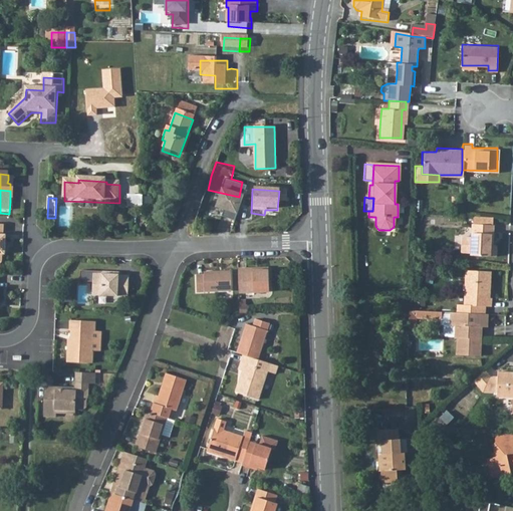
[(491,224),(473,223),(472,223),(471,255),(496,256),(496,244),(492,244),(493,224),(491,224)]
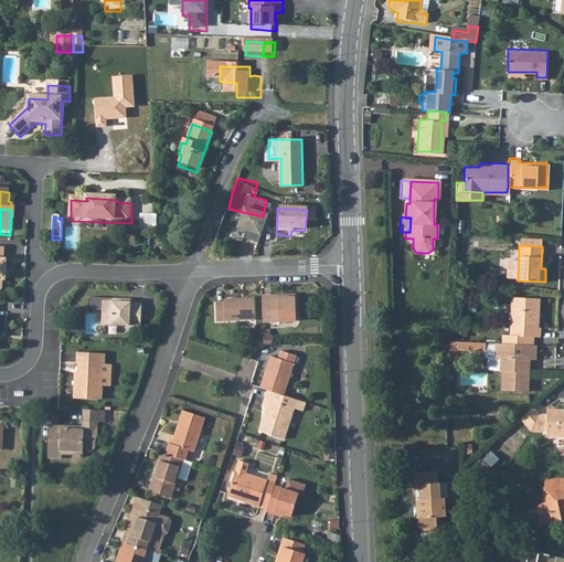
[(272,294),(263,294),(263,320),(297,320),(297,297),(272,297),(272,294)]
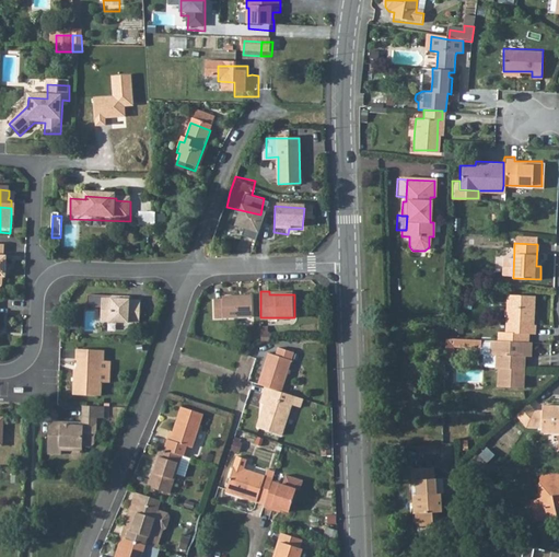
[(223,297),(214,298),(214,317),(253,316),(252,294),(222,296),(223,297)]
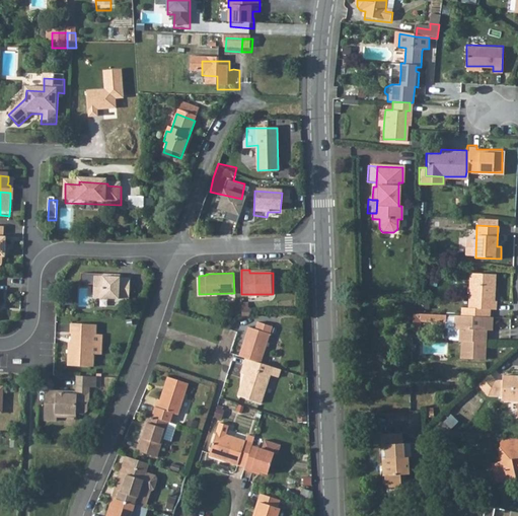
[(490,309),(496,309),(496,301),(492,301),(492,297),(493,291),(494,291),(495,274),(470,274),(469,308),(461,307),(461,316),(477,316),(477,308),(490,309)]
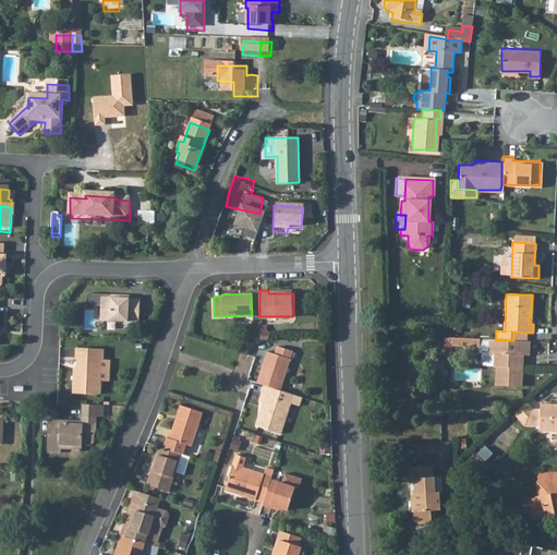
[(110,299),(86,298),(85,310),(100,311),(100,324),(138,326),(140,303),(129,302),(129,299),(118,299),(117,301),(110,301),(110,299)]
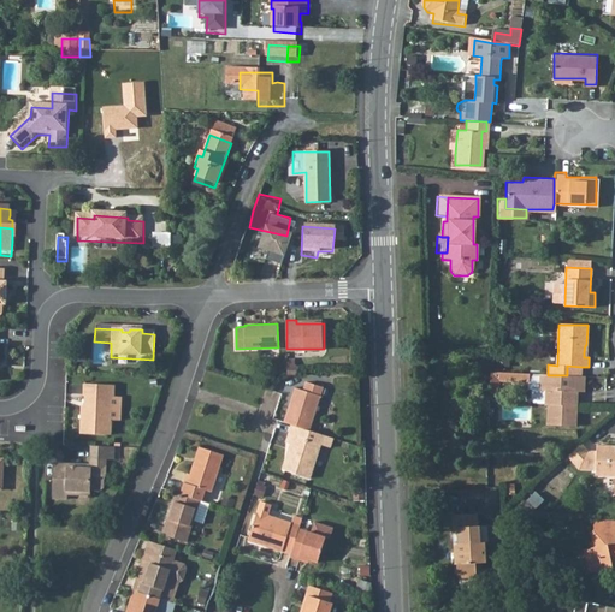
[(581,367),(567,366),(567,375),(581,375),(581,367)]
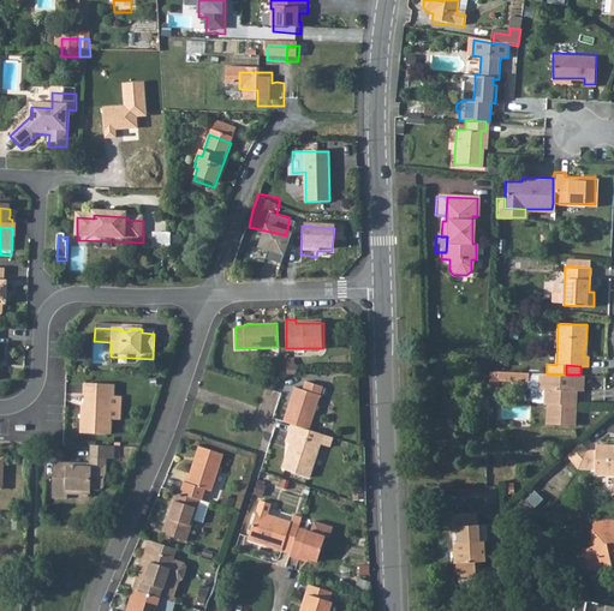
[(490,372),(490,393),(499,393),(500,382),(523,383),(528,379),(528,372),(490,372)]
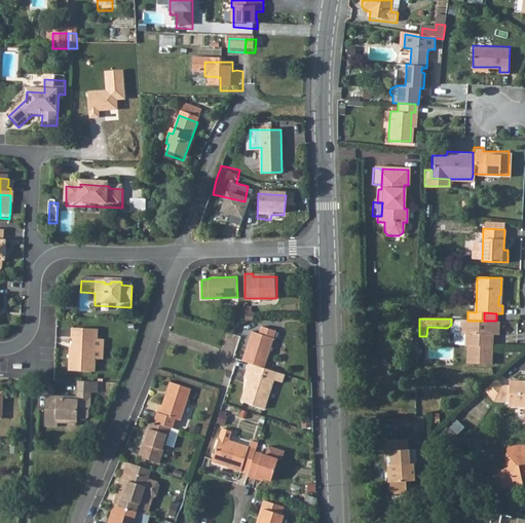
[(467,321),(460,320),(459,333),(453,332),(452,342),(454,343),(464,344),(463,346),(467,346),(467,363),(491,363),(492,346),(489,346),(490,333),(498,334),(498,322),(496,321),(484,321),(467,321)]
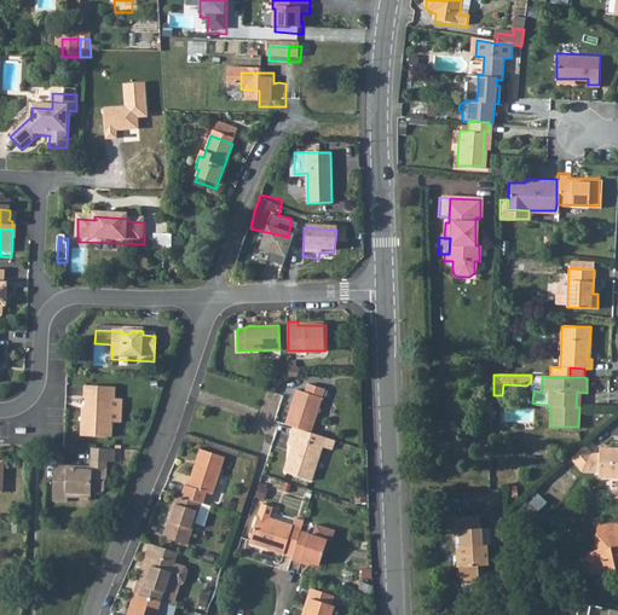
[(298,389),(287,424),(293,425),(312,431),(325,389),(310,384),(307,392),(298,389)]
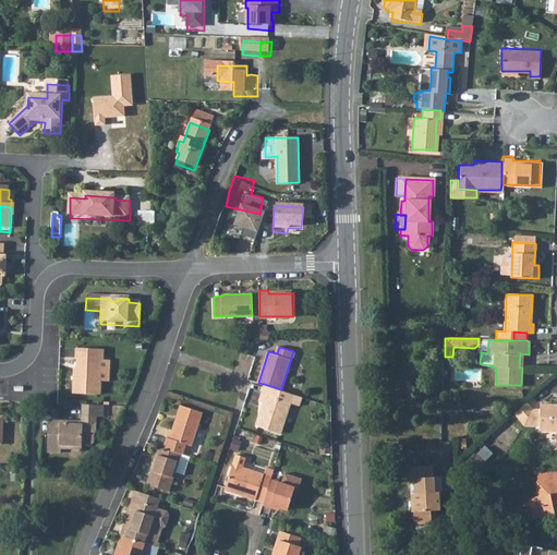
[(104,353),(75,352),(75,363),(76,363),(76,377),(73,377),(73,397),(100,398),(101,385),(100,385),(100,364),(104,364),(104,353)]
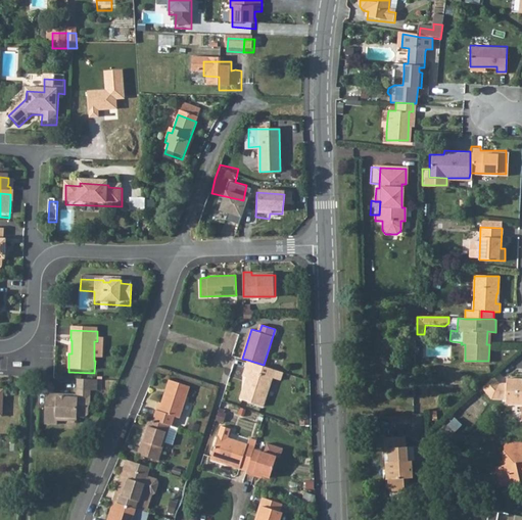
[(242,390),(239,398),(263,406),(272,377),(280,380),(282,372),(264,365),(247,360),(242,375),(248,377),(243,390),(242,390)]
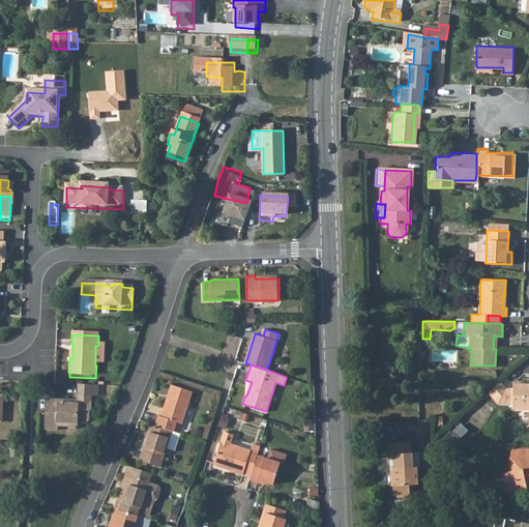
[(160,407),(154,425),(173,431),(176,421),(182,423),(193,391),(172,384),(164,408),(160,407)]
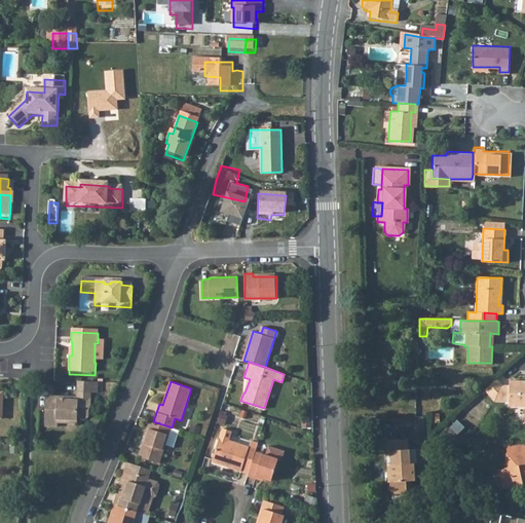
[(497,382),(485,394),(493,403),(508,404),(507,409),(524,409),(523,425),(524,426),(524,387),(524,383),(509,382),(509,387),(501,387),(497,382)]
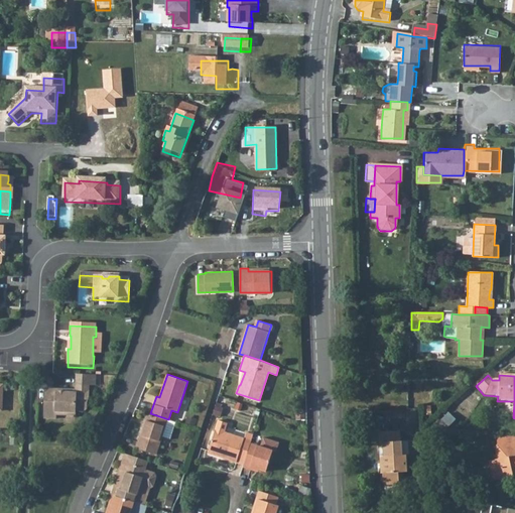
[(77,377),(76,387),(89,387),(96,387),(96,377),(77,377)]
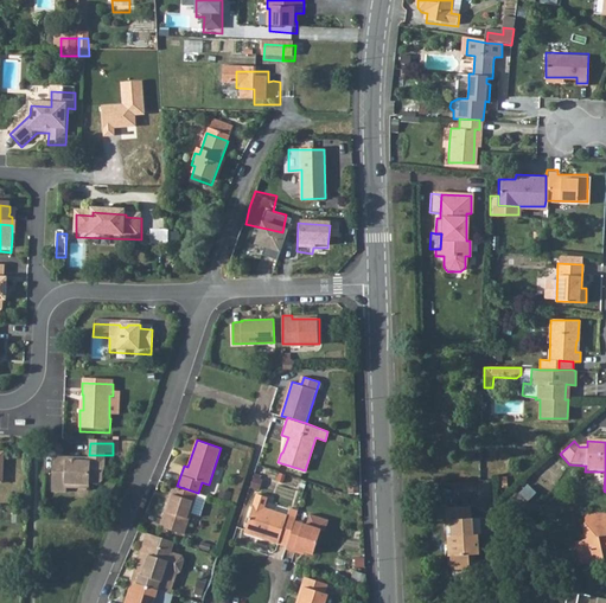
[(104,455),(89,455),(89,464),(82,464),(82,461),(55,461),(53,485),(67,485),(65,491),(89,492),(89,487),(99,487),(102,483),(103,473),(104,473),(104,455)]
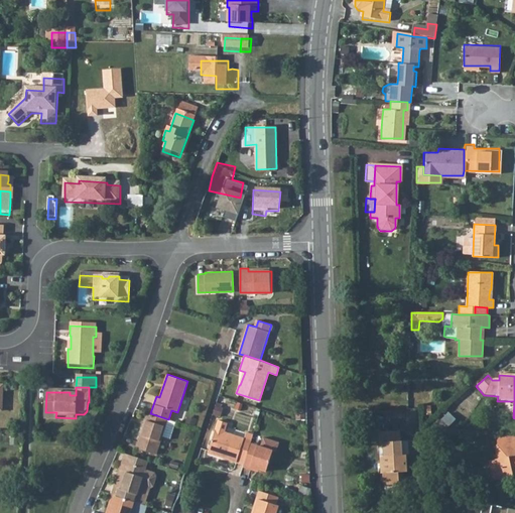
[(217,407),(214,416),(221,418),(224,409),(217,407)]
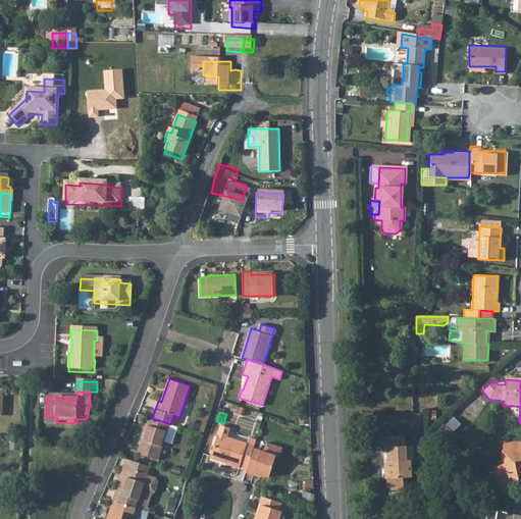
[(57,417),(46,417),(46,426),(56,427),(56,422),(57,417)]
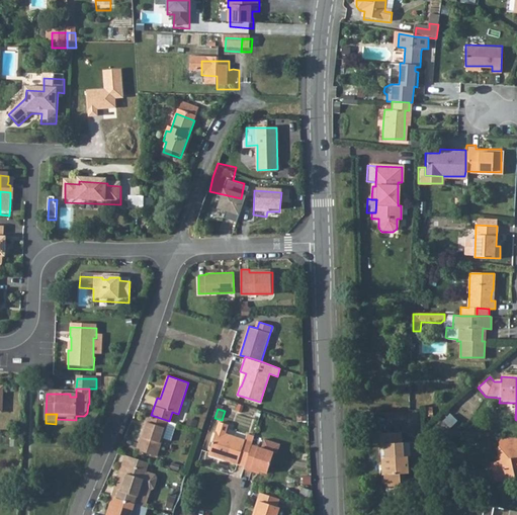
[(151,415),(148,414),(137,448),(157,454),(162,439),(163,439),(164,436),(171,439),(176,423),(169,421),(151,415)]
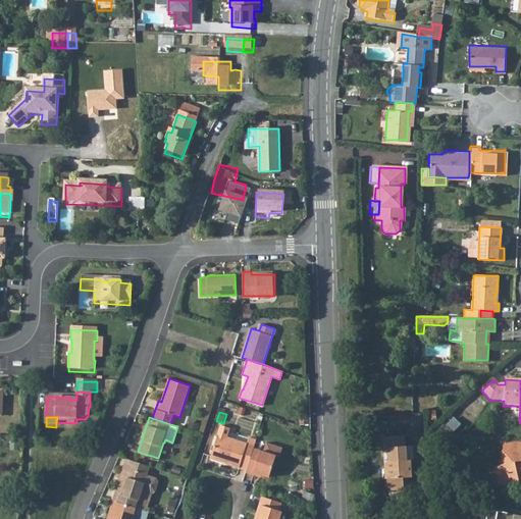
[(229,428),(220,425),(209,459),(239,468),(240,464),(247,466),(253,447),(226,437),(229,428)]
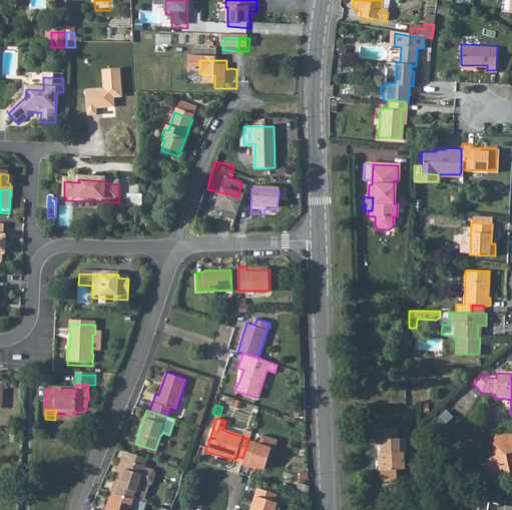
[(400,432),(379,432),(379,449),(383,449),(382,457),(379,457),(379,475),(381,475),(381,480),(385,486),(393,486),(397,480),(401,480),(401,473),(407,473),(407,457),(401,457),(401,443),(400,443),(400,432)]
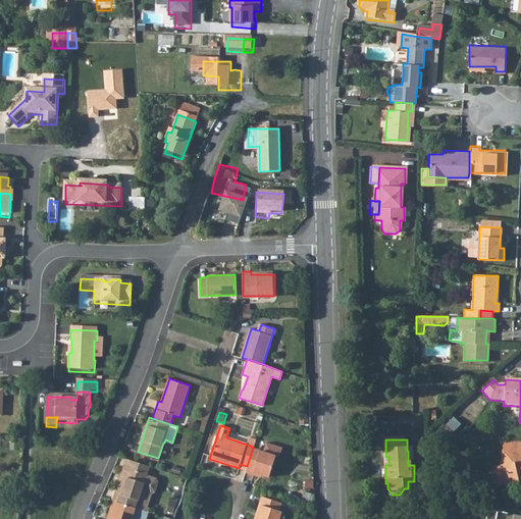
[(520,443),(506,443),(506,451),(520,451),(520,443)]
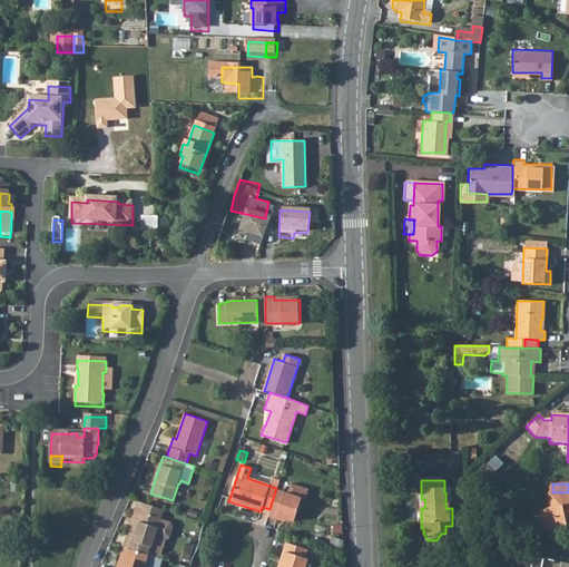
[(270,509),(267,516),(276,518),(277,516),(293,521),(301,499),(276,491),(270,509)]
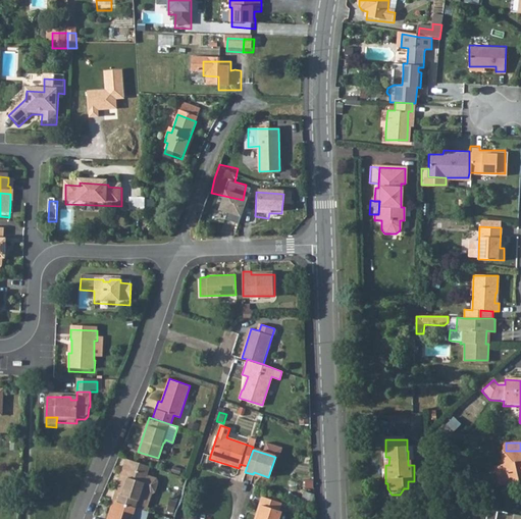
[(498,467),(501,484),(511,482),(512,486),(520,485),(520,481),(520,451),(506,451),(506,459),(506,466),(498,467)]
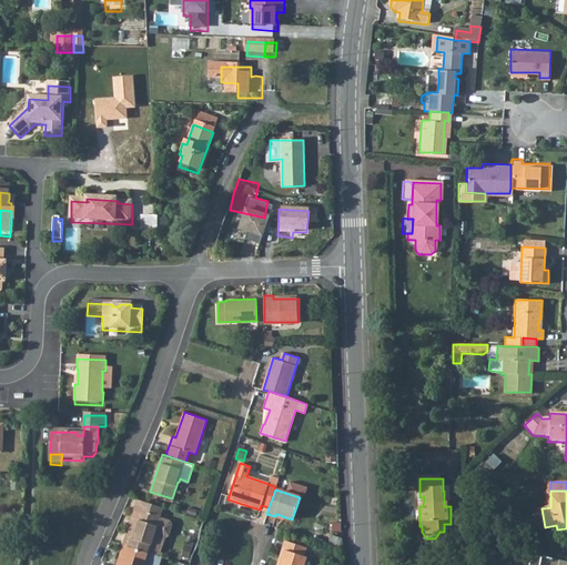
[(139,510),(160,516),(163,507),(137,498),(125,535),(130,537),(139,510)]
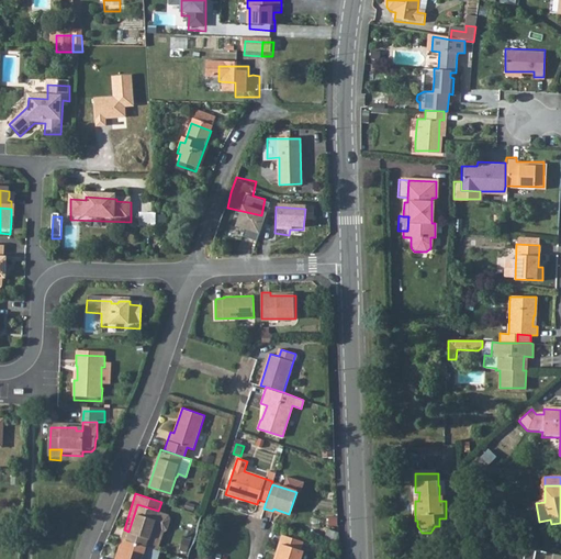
[(145,546),(158,549),(160,541),(149,538),(153,528),(164,532),(167,529),(170,518),(168,515),(158,512),(158,511),(137,504),(128,532),(124,529),(121,538),(122,538),(127,539),(145,546)]
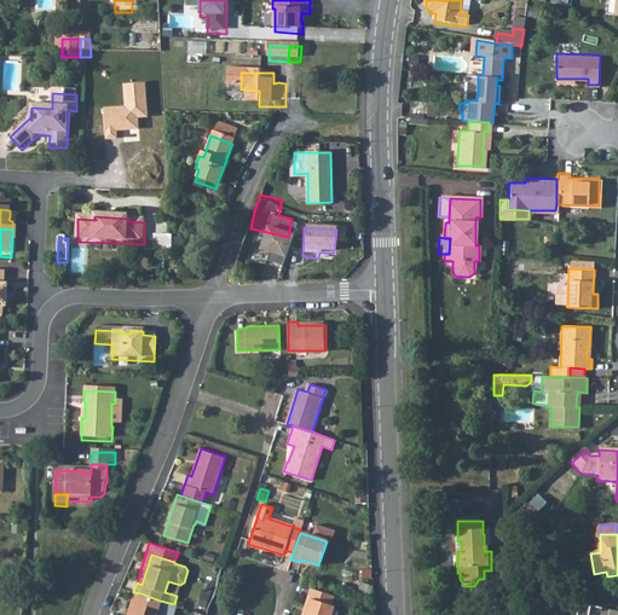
[(165,592),(177,596),(180,585),(168,581),(165,592)]
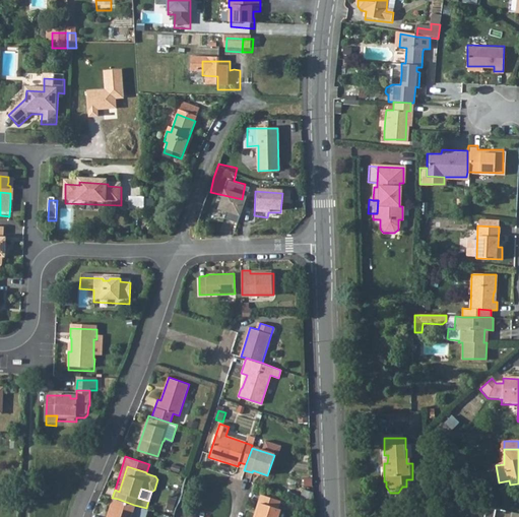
[(258,513),(256,516),(279,516),(281,510),(279,509),(281,501),(261,495),(256,512),(258,513)]
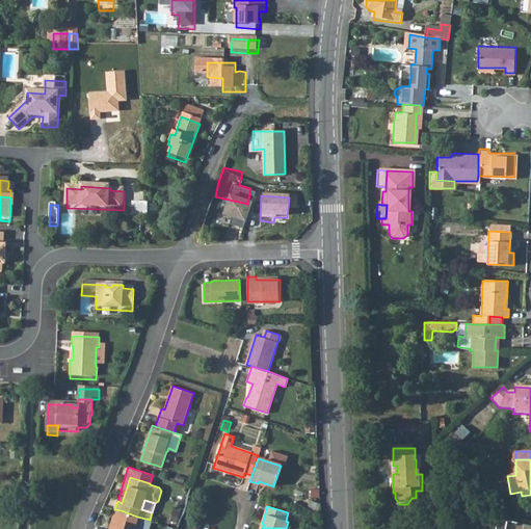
[(121,510),(115,509),(108,528),(134,528),(148,528),(151,521),(150,520),(137,517),(121,510)]
